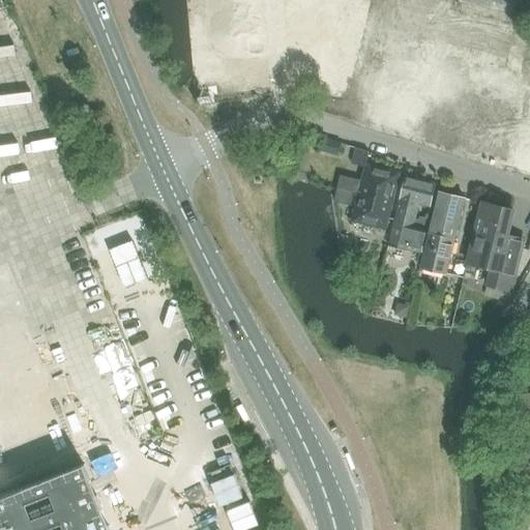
[(262,7),(227,31),(240,52),(274,26),(262,7)]
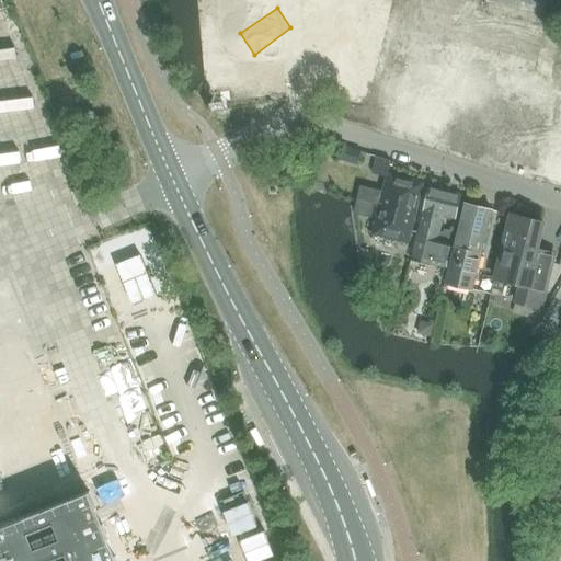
[(302,10),(294,16),(302,29),(310,22),(302,10)]
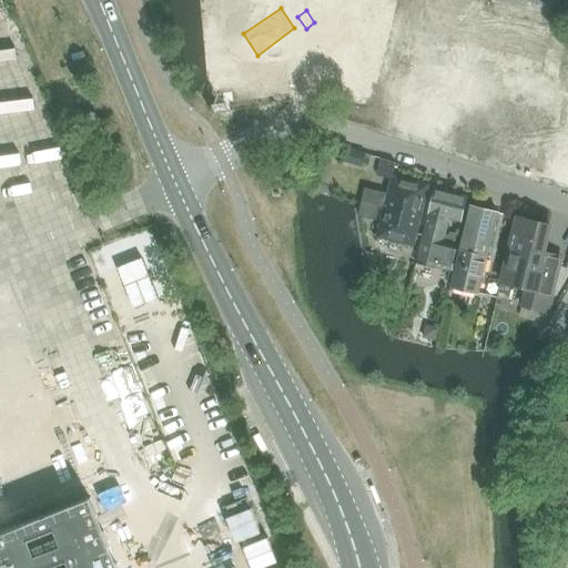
[(297,17),(290,22),(298,33),(306,29),(297,17)]
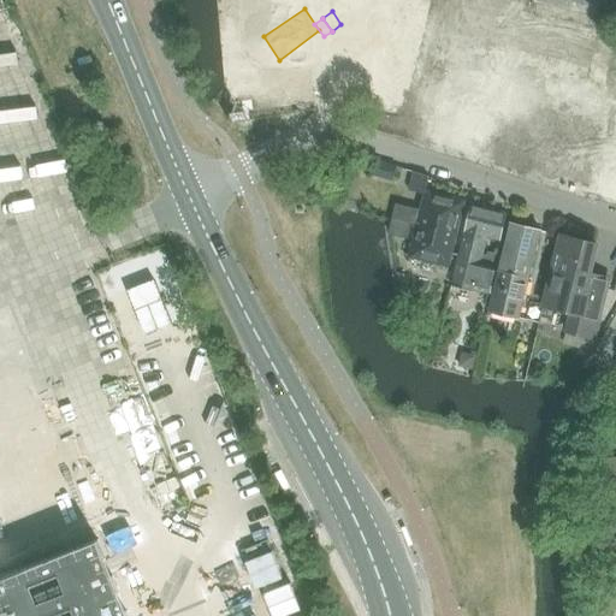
[(420,28),(416,88),(440,89),(440,104),(451,104),(455,30),(420,28)]
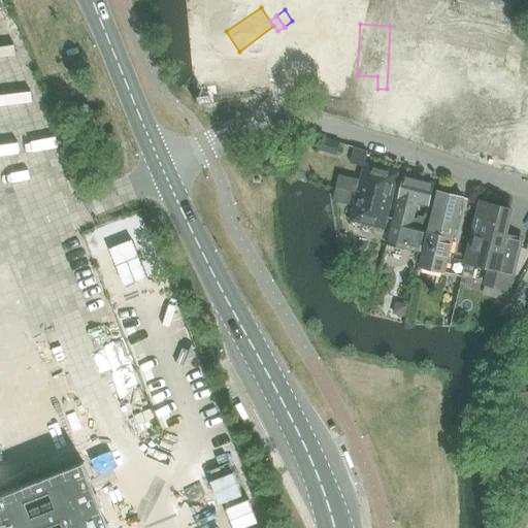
[(273,26),(239,52),(252,70),(287,44),(273,26)]
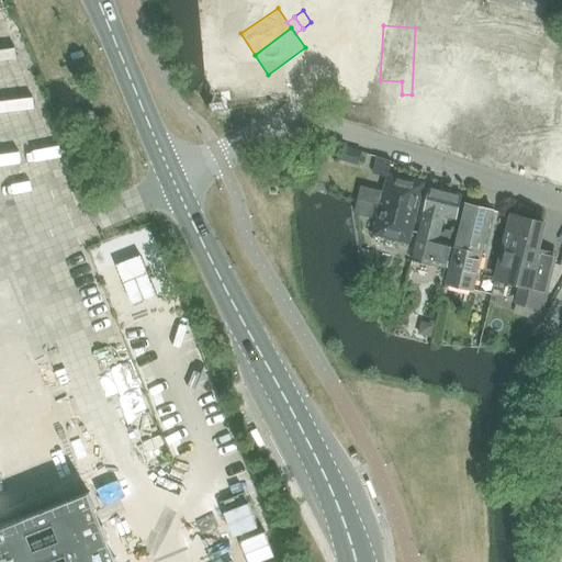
[(415,27),(412,94),(422,96),(423,81),(442,82),(446,29),(415,27)]
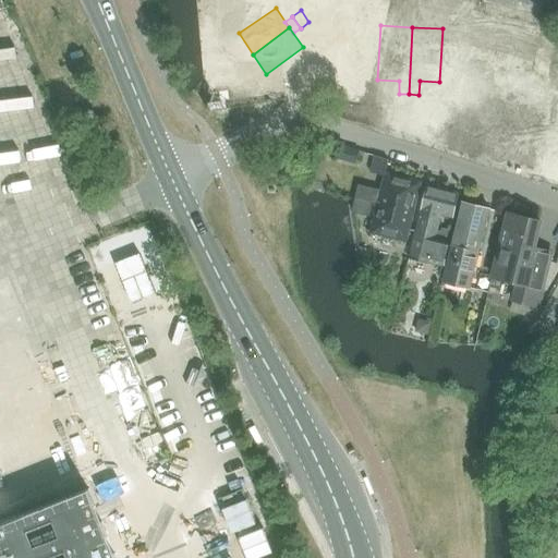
[(443,28),(438,96),(449,96),(449,84),(470,85),(473,31),(443,28)]
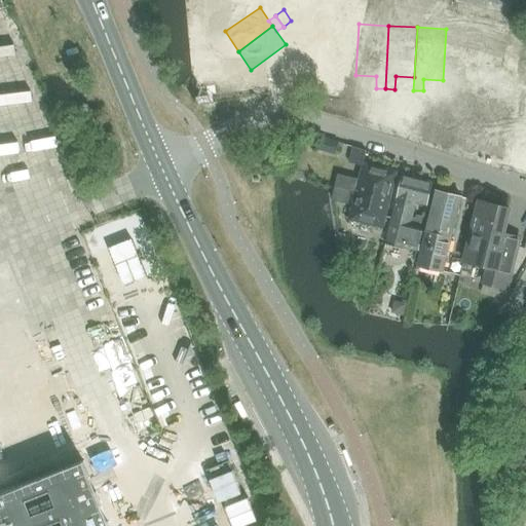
[(525,39),(482,29),(457,124),(494,134),(509,78),(525,81),(525,39)]
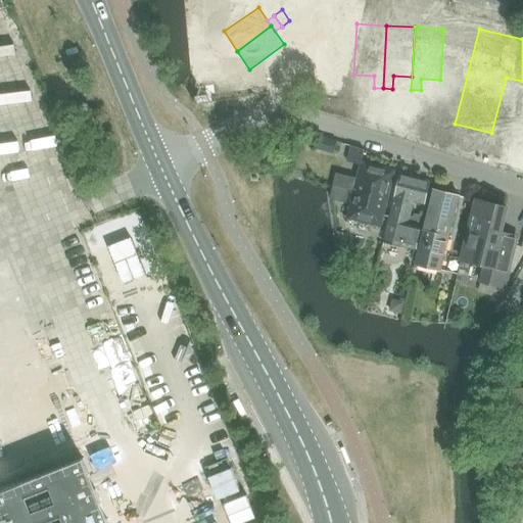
[(284,44),(249,69),(263,86),(295,61),(284,44)]
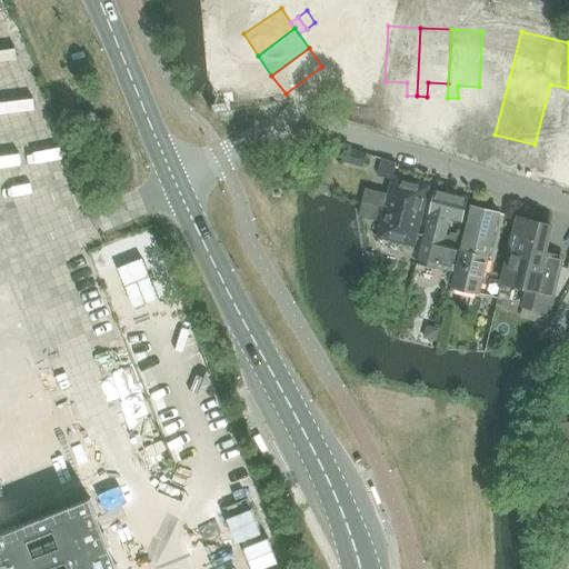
[(336,50),(327,57),(336,68),(343,63),(336,50)]
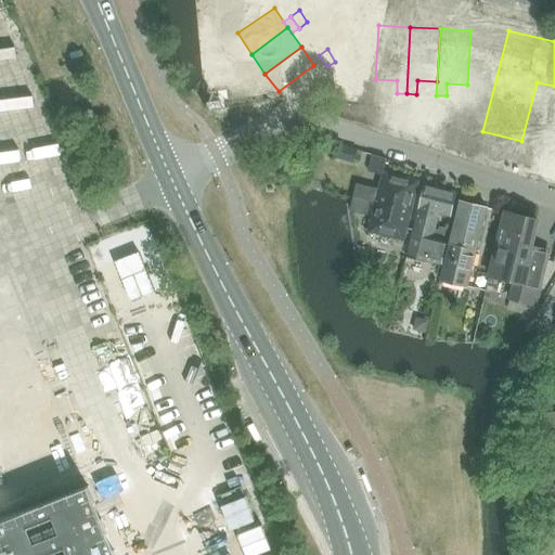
[(319,55),(312,60),(320,72),(327,66),(319,55)]
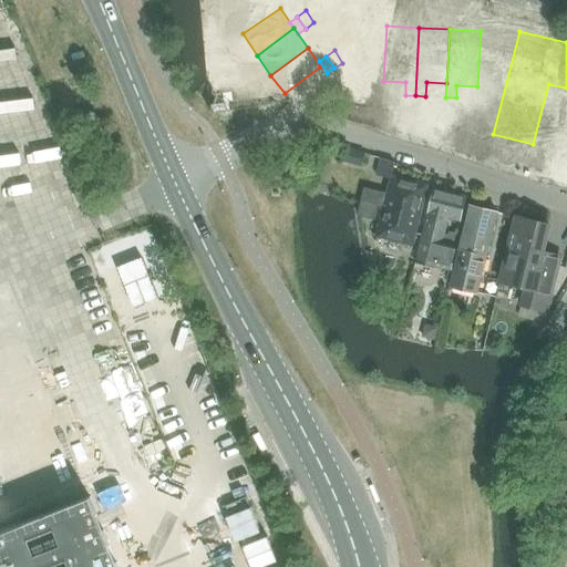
[(320,66),(285,93),(300,113),(337,88),(320,66)]
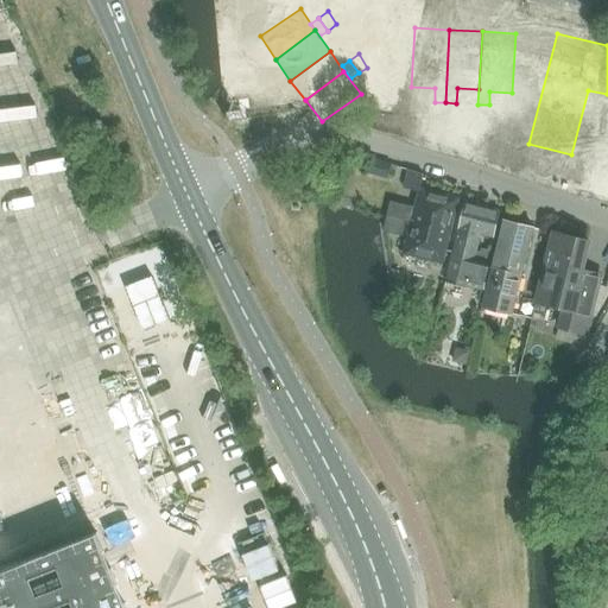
[(373,159),(369,172),(388,177),(388,176),(391,164),(388,164),(373,159)]
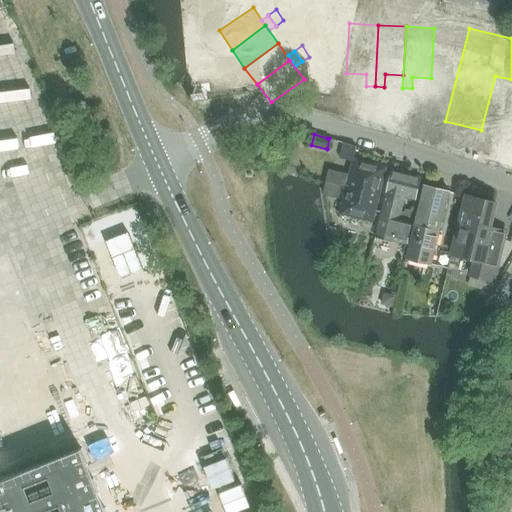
[(356,218),(370,163),(353,159),(349,176),(331,172),(328,173),(323,195),(337,198),(340,185),(346,187),(339,213),(356,218)]
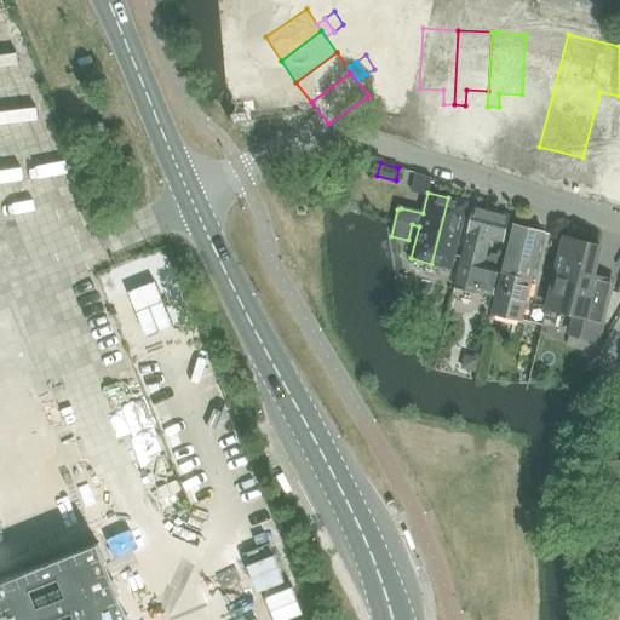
[(448,197),(431,264),(451,269),(468,202),(448,197)]
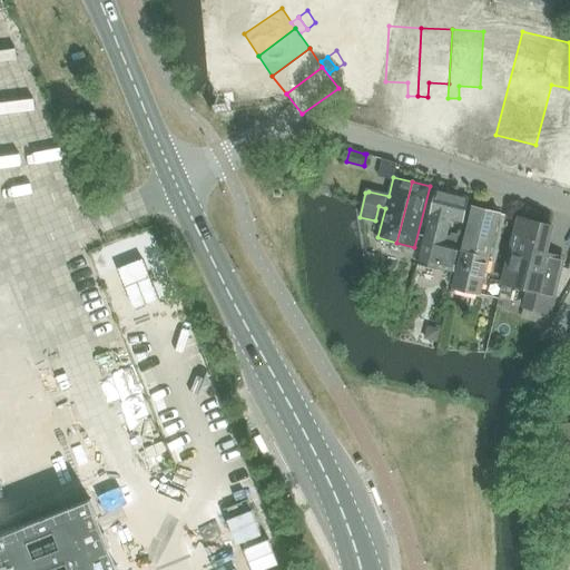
[(462,222),(469,197),(436,189),(418,264),(451,272),(458,246),(444,243),(450,219),(462,222)]
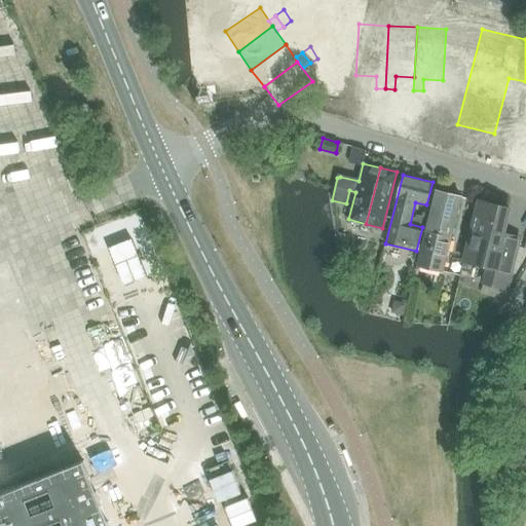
[(443,271),(453,231),(461,197),(436,191),(417,265),(443,271)]
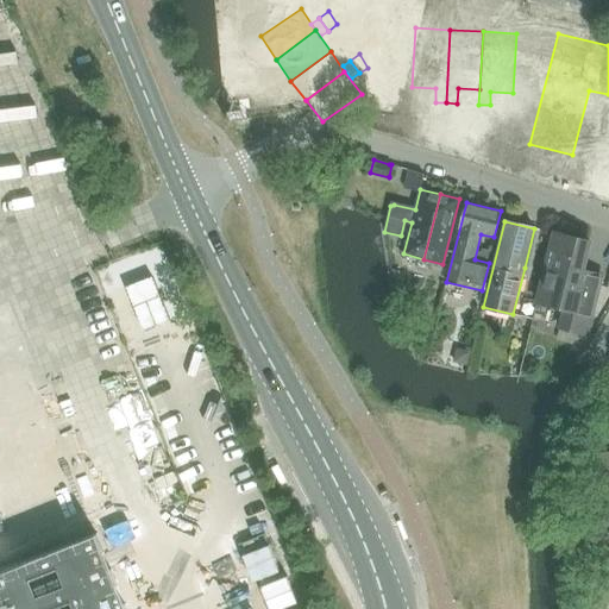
[(588,334),(589,327),(600,286),(581,281),(590,243),(554,233),(538,302),(565,309),(560,327),(588,334)]
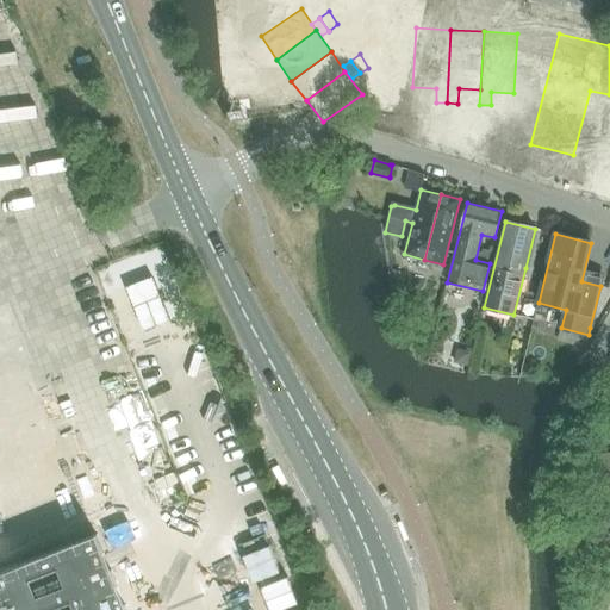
[(456,350),(454,363),(467,367),(470,354),(456,350)]
